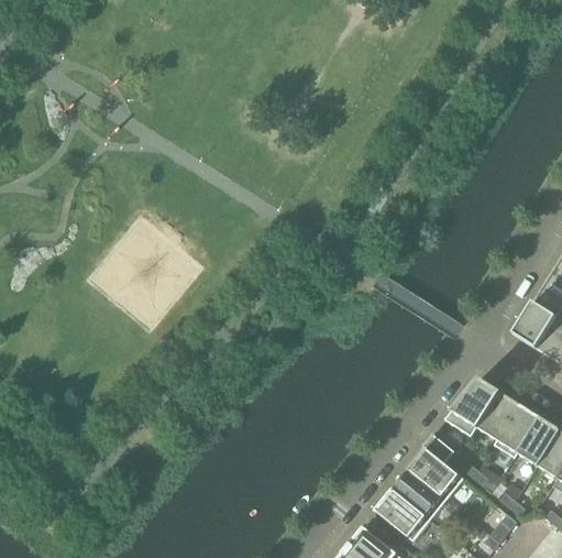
[(561,251),(511,330),(561,362),(561,335),(548,326),(561,303),(561,251)]
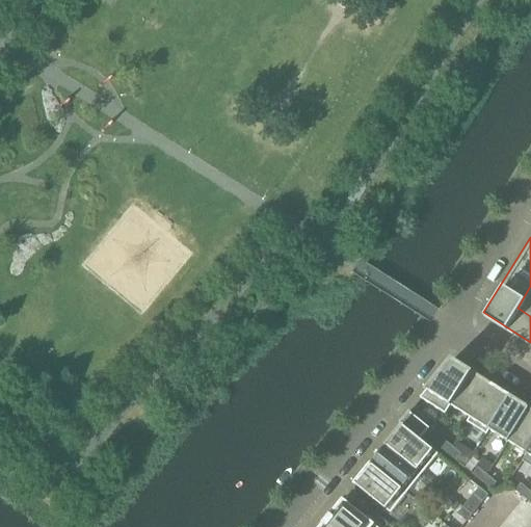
[(451,402),(450,401),(472,368),(452,356),(420,394),(445,411),(451,402)]
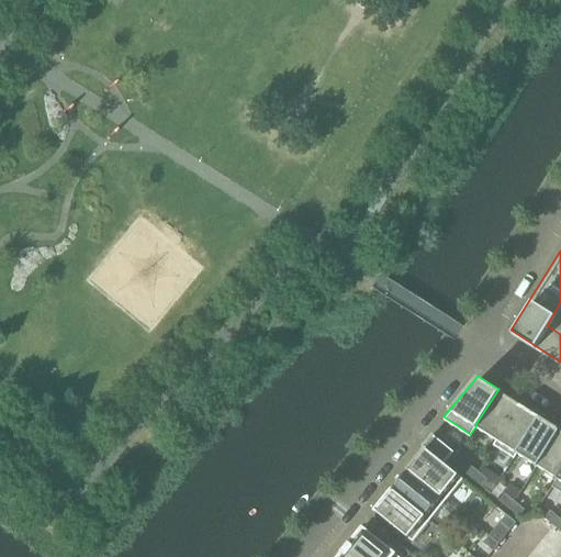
[(495,436),(495,437),(518,401),(498,389),(475,424),(477,425),(495,436)]
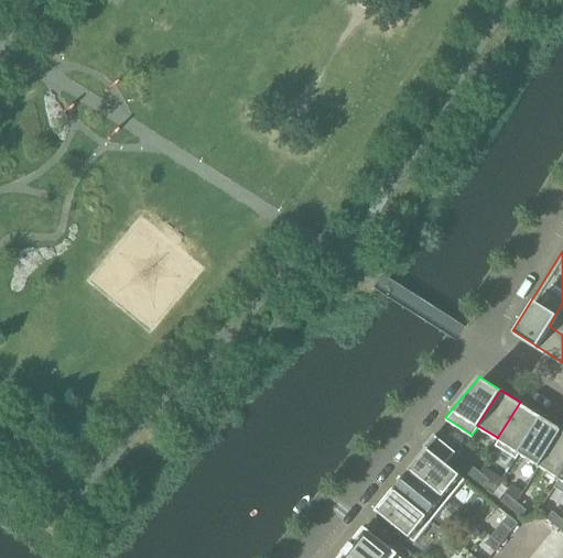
[(497,438),(497,437),(494,441),(516,456),(518,451),(518,450),(540,415),(520,402),(497,438)]
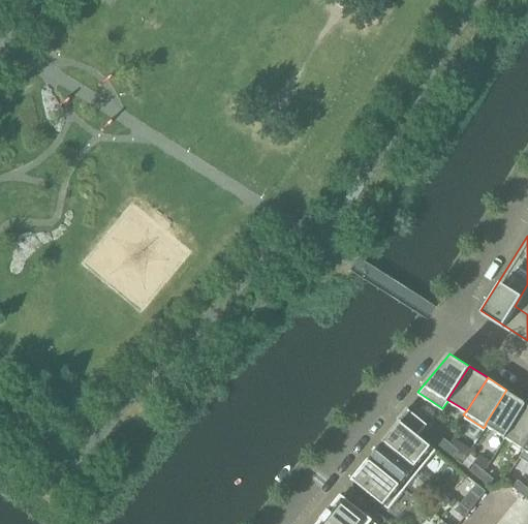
[(486,423),(486,424),(504,435),(526,401),(506,390),(486,423)]
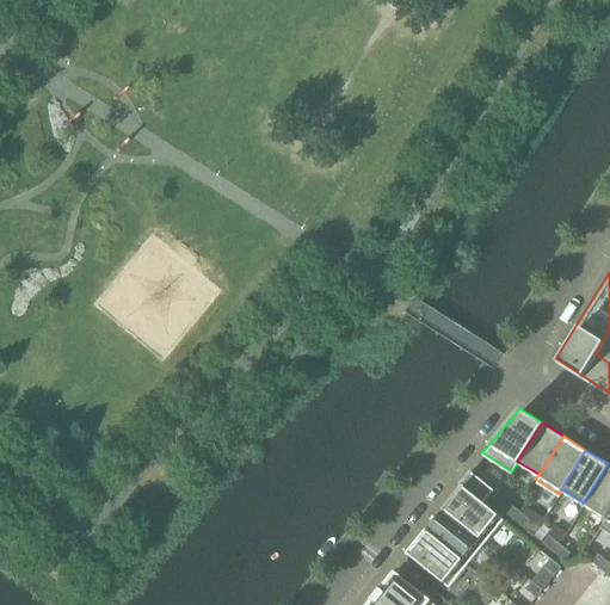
[(609,506),(609,464),(608,463),(583,502),(604,516),(609,506)]
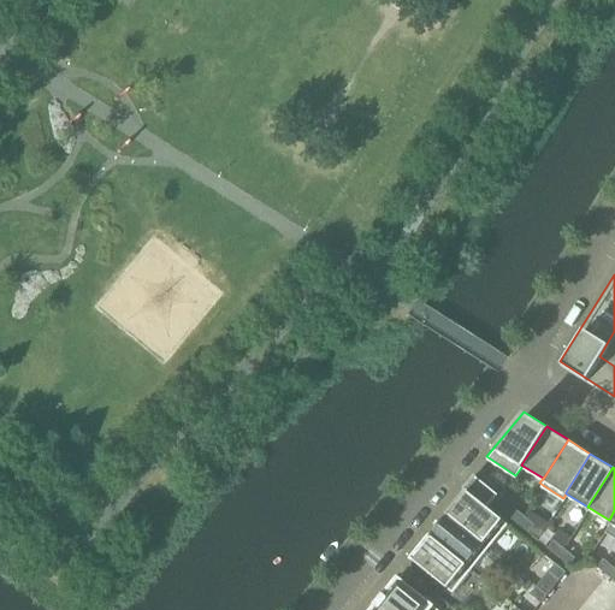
[(485,505),(486,504),(497,491),(473,472),(462,486),(465,489),(485,505)]
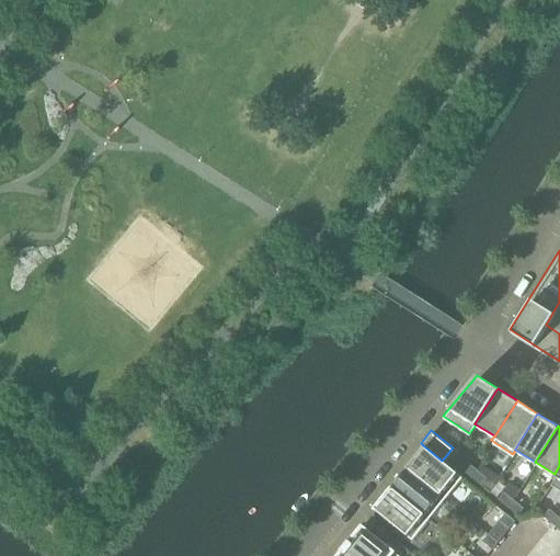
[(407,465),(444,496),(461,474),(443,460),(442,461),(423,445),(407,465)]
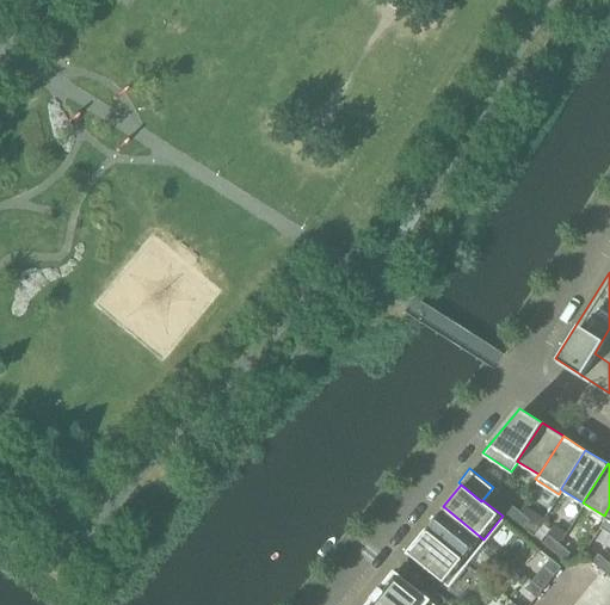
[(512,514),(518,507),(507,499),(501,506),(512,514)]
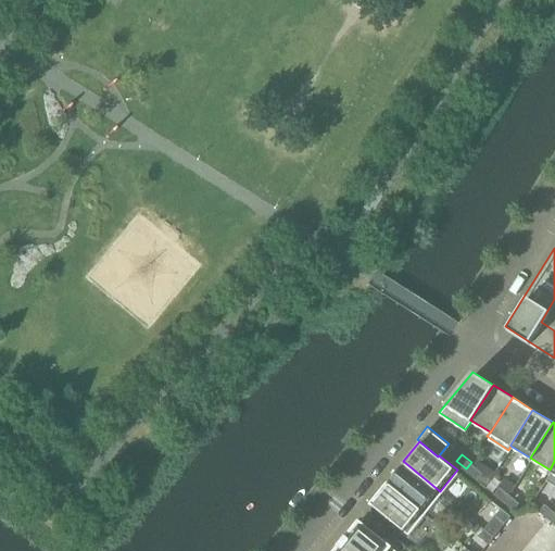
[(424,512),(440,491),(403,461),(387,483),(424,512)]
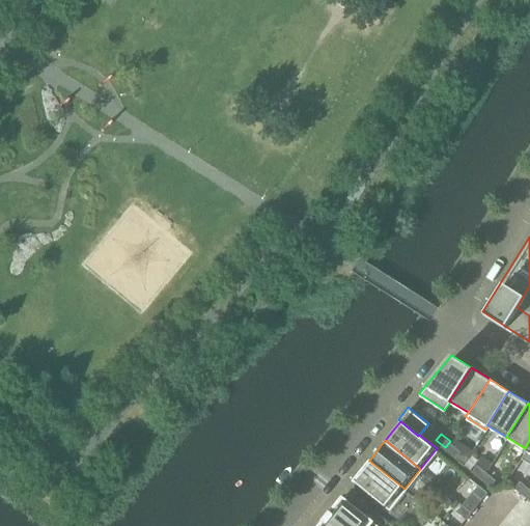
[(450,441),(445,447),(454,455),(459,448),(450,441)]
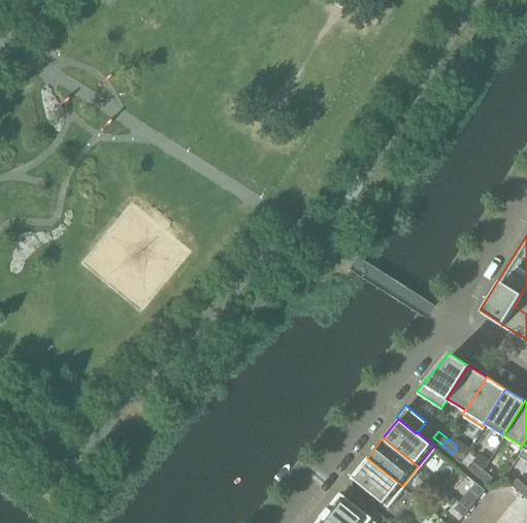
[(386,505),(402,486),(367,458),(351,478),(386,505)]
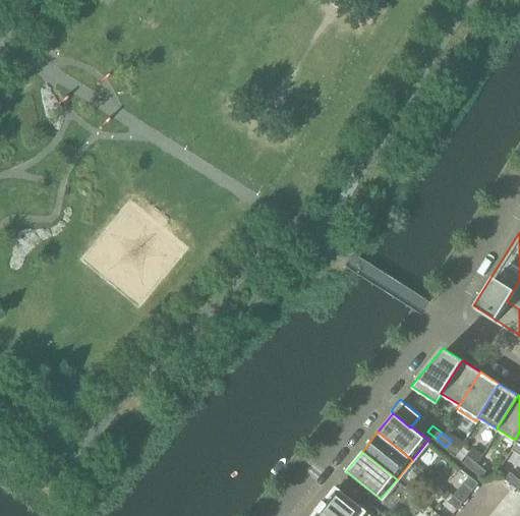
[(471,467),(476,460),(467,453),(462,459),(471,467)]
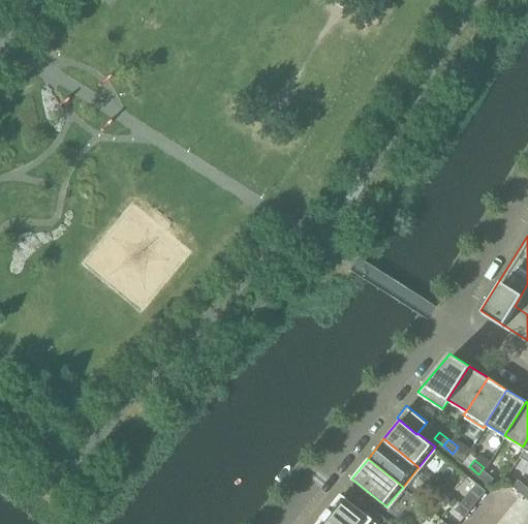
[(484,467),(478,474),(488,482),(493,475),(484,467)]
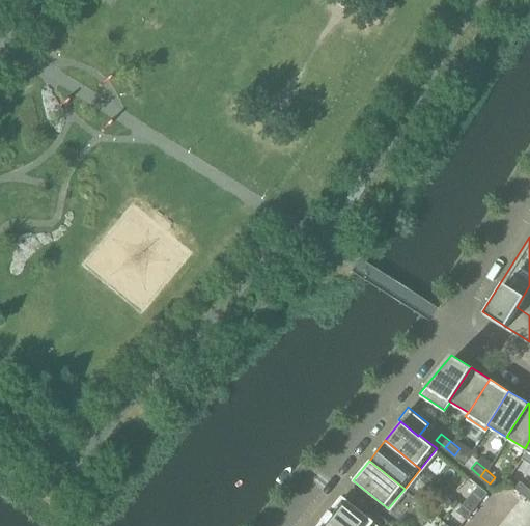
[(523,492),(528,486),(519,478),(513,485),(523,492)]
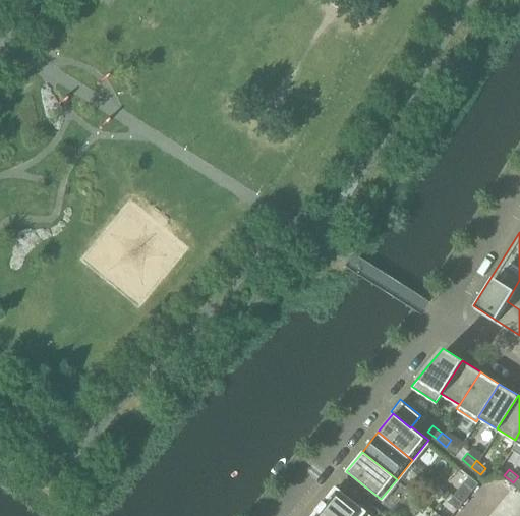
[(472,486),(477,480),(468,472),(462,479),(472,486)]
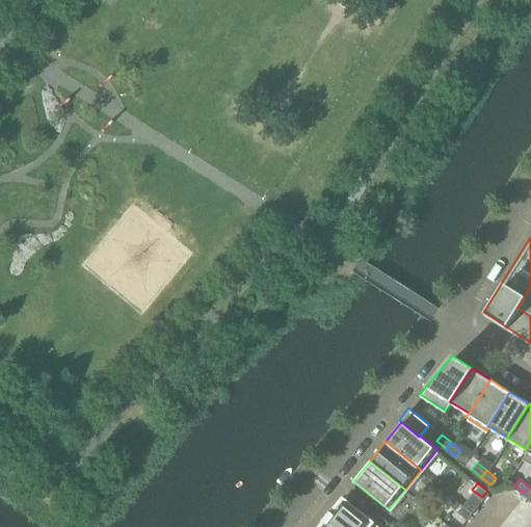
[(339,526),(379,526),(342,496),(325,516),(339,526)]
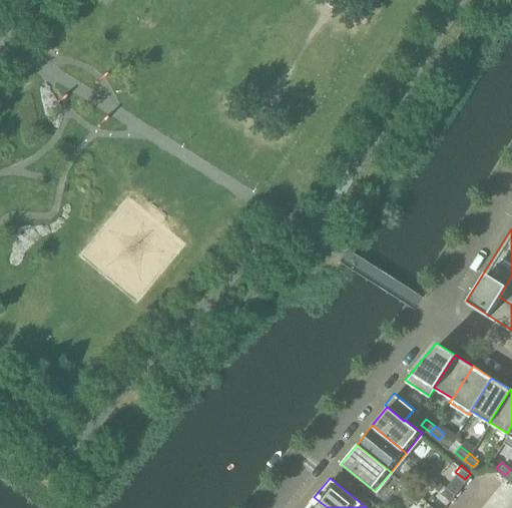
[(449,498),(455,492),(445,484),(440,491),(449,498)]
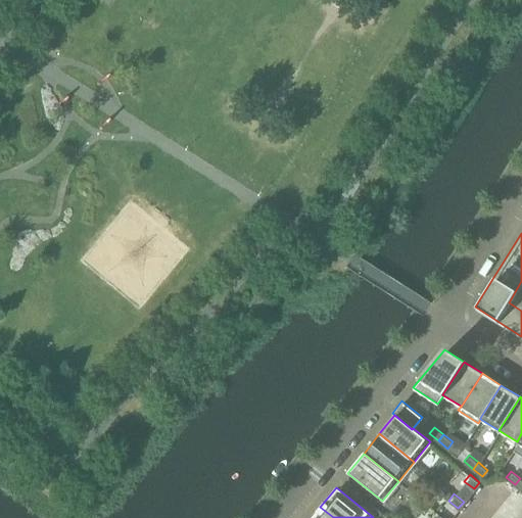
[(333,517),(320,507),(311,517),(333,517)]
